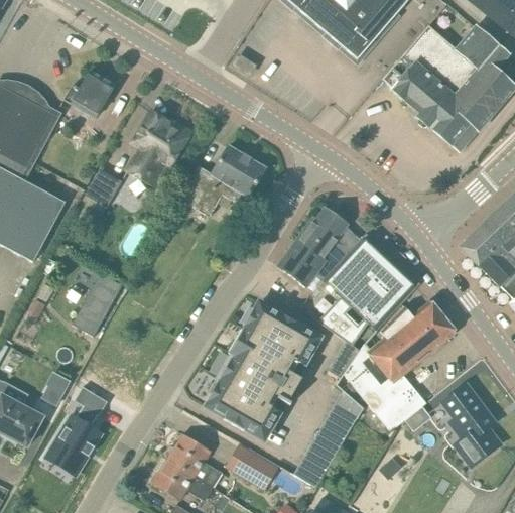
[(293,9),(296,6),(326,31),(324,34),(323,35),(339,49),(340,48),(340,47),(342,44),(345,46),(358,58),(397,12),(407,0),(280,0),(292,10),(293,9)]
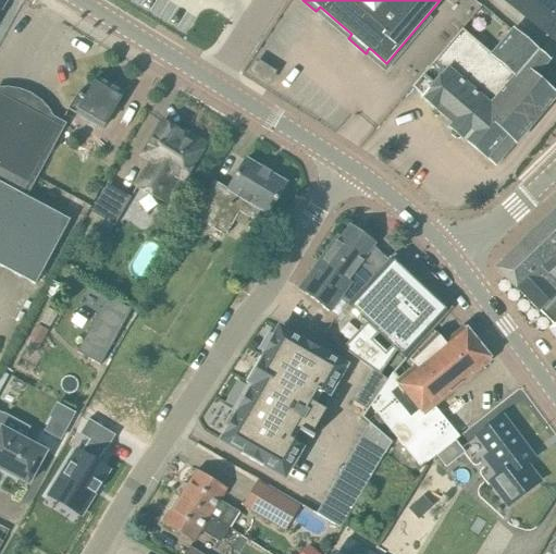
[(511,0),(551,32),(555,36),(555,0),(511,0)]
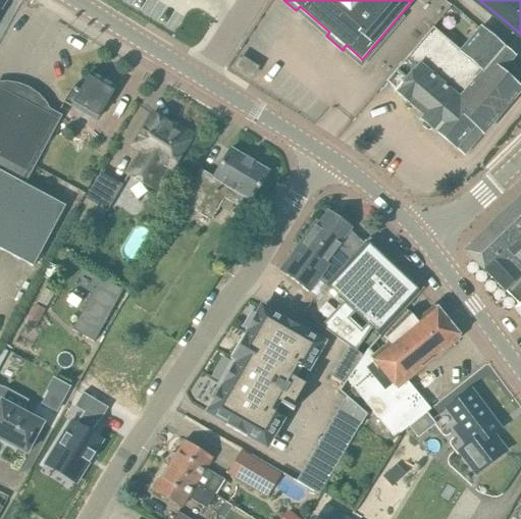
[(461,48),(436,75),(462,97),(435,127),(465,153),(520,88),(520,84),(503,68),(516,53),(504,43),(481,23),(461,48)]
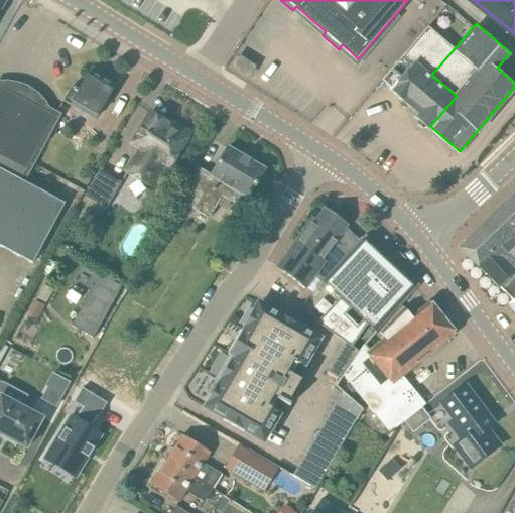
[(431,75),(456,47),(428,24),(382,78),(394,87),(392,89),(420,113),(416,117),(429,128),(430,126),(457,96),(431,75)]
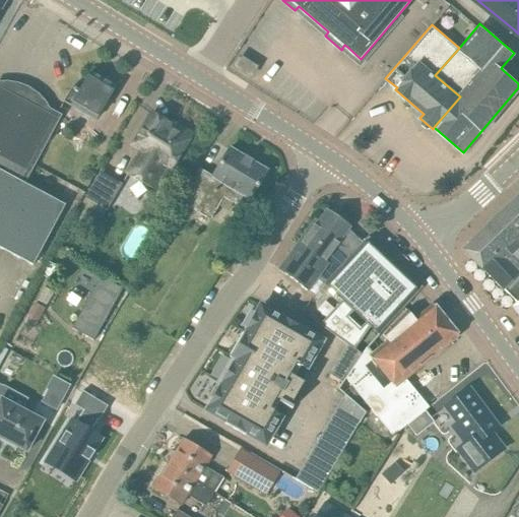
[(508,63),(518,72),(518,59),(514,55),(508,63)]
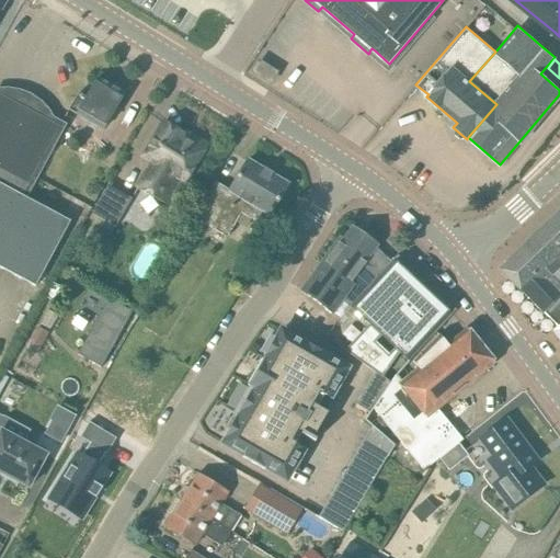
[(271,79),(276,70),(261,60),(255,69),(271,79)]
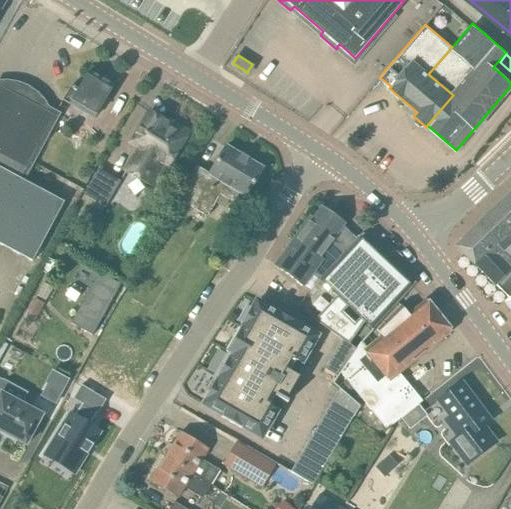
[(105,71),(100,75),(90,69),(80,87),(73,83),(64,97),(94,116),(114,84),(112,82),(113,76),(105,71)]
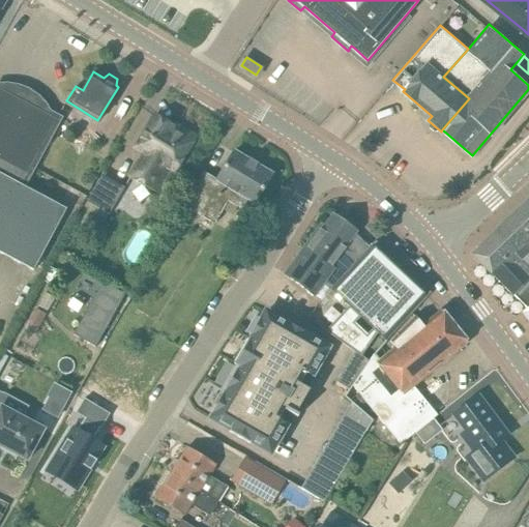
[(8,85),(0,84),(0,250),(34,268),(68,207),(24,183),(58,117),(50,112),(45,104),(37,96),(29,90),(19,86),(8,85)]
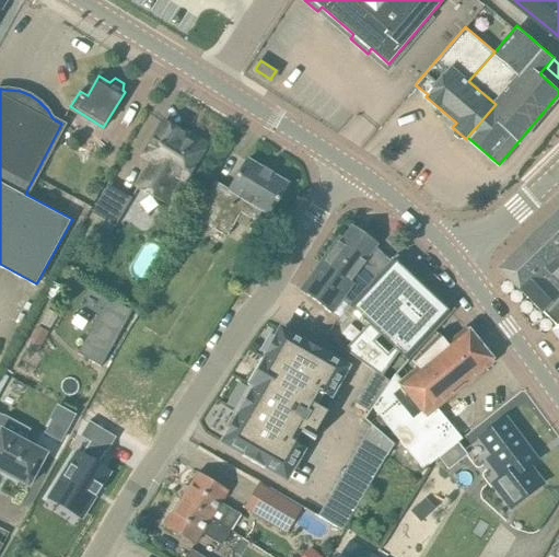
[(202,149),(181,136),(184,132),(164,120),(144,154),(153,160),(139,185),(162,199),(171,204),(185,180),(184,180),(202,149)]
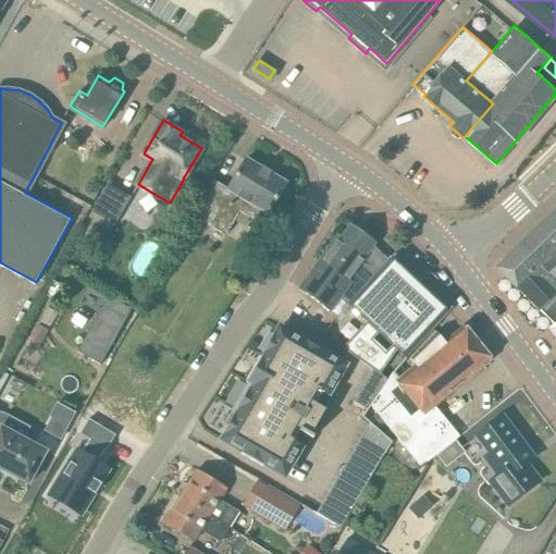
[(214,177),(194,213),(195,214),(226,233),(236,217),(245,222),(250,214),(255,218),(261,208),(268,211),(287,180),(247,157),(230,187),(214,177)]
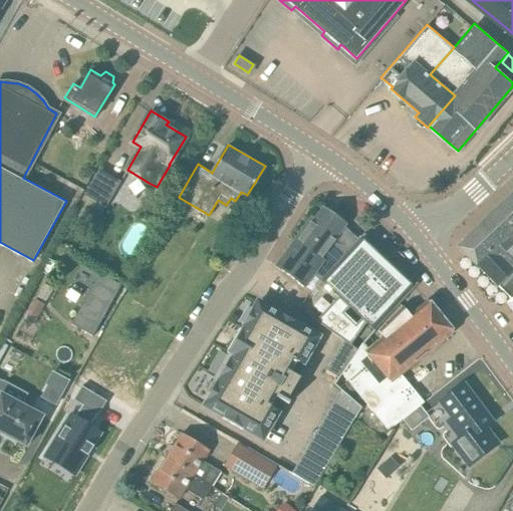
[(121,179),(111,173),(88,211),(99,217),(121,179)]
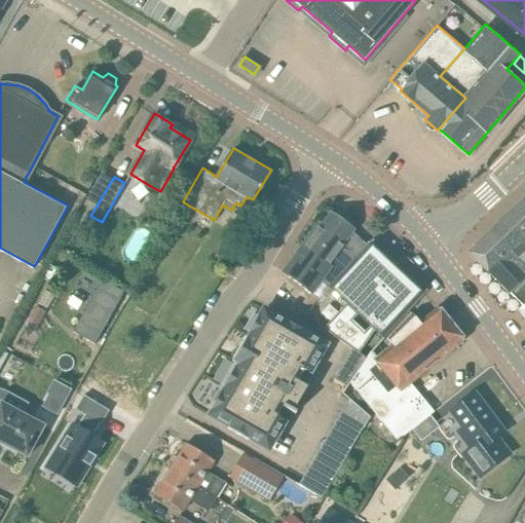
[(511,291),(512,290),(524,302),(520,306),(524,312),(524,196),(475,246),(475,250),(475,254),(490,269),(511,291)]
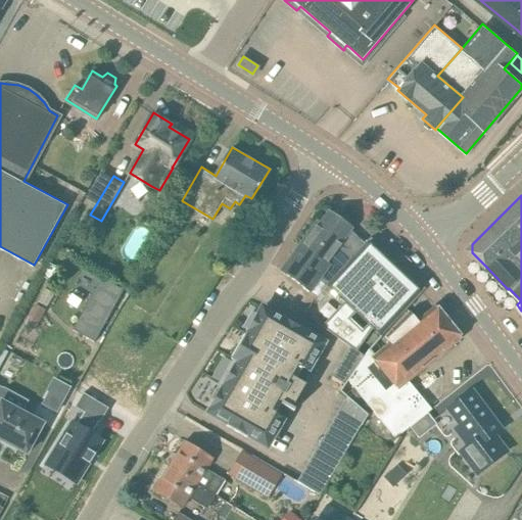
[(318,219),(300,242),(326,261),(339,246),(350,257),(364,241),(350,229),(352,226),(329,209),(321,222),(318,219)]
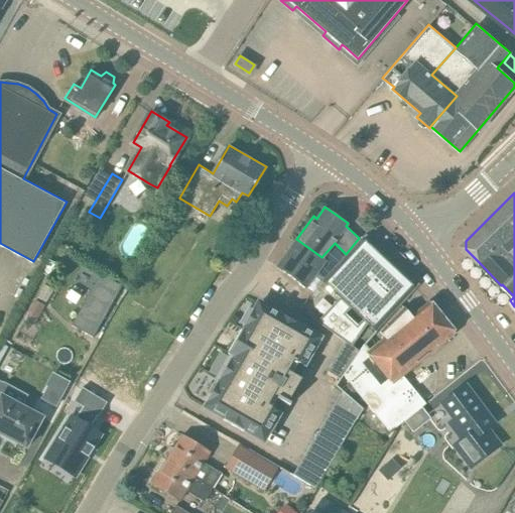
[(175,212),(169,223),(177,227),(183,216),(175,212)]
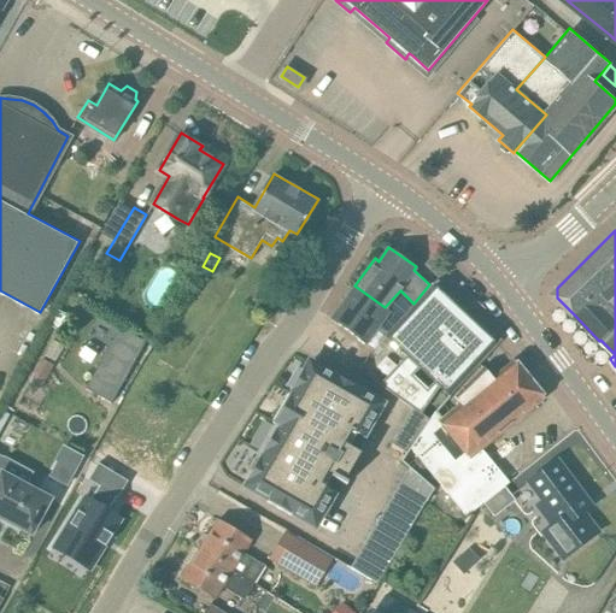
[(375,346),(359,364),(423,410),(424,408),(441,384),(451,393),(452,392),(497,345),(499,342),(463,310),(445,293),(433,281),(429,284),(414,304),(389,329),(386,332),(375,346)]
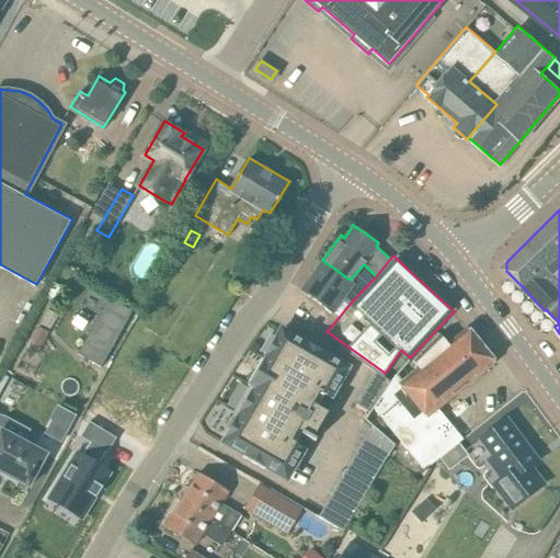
[(352,282),(350,280),(322,260),(303,287),(332,309),(352,282)]
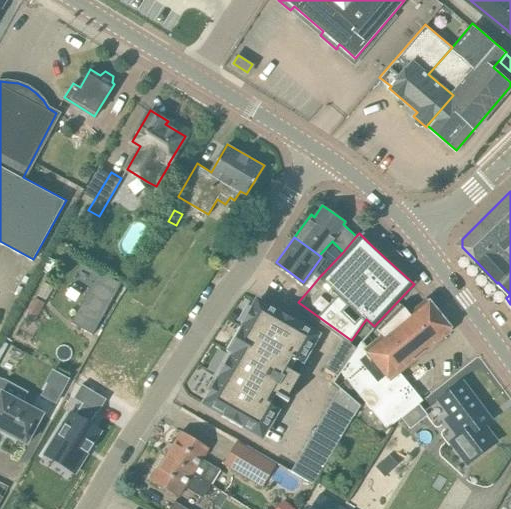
[(100,271),(72,321),(93,333),(121,283),(100,271)]
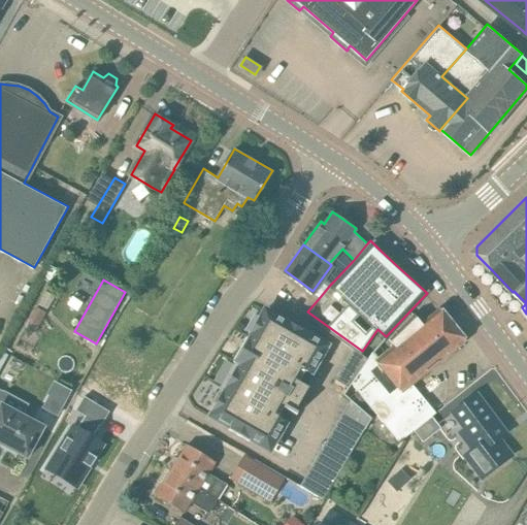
[(46,310),(36,305),(26,325),(35,330),(46,310)]
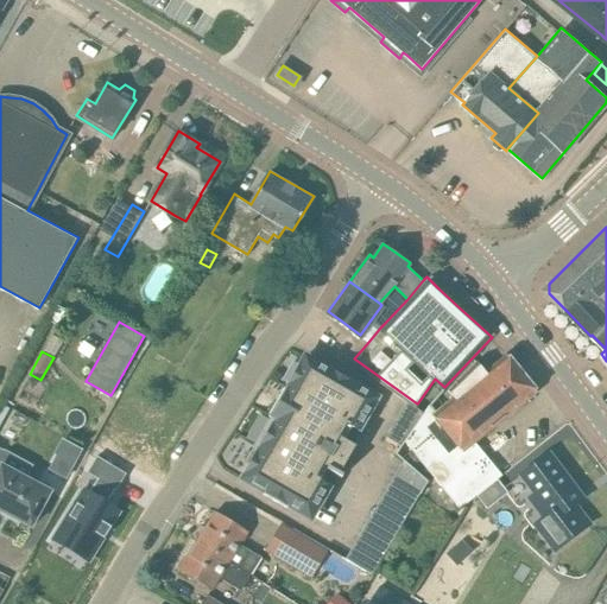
[(328,466),(342,476),(345,472),(341,471),(356,444),(340,434),(347,421),(359,428),(378,395),(354,382),(355,380),(332,366),(330,368),(307,354),(289,385),(288,383),(270,414),(273,417),(257,444),(260,446),(244,477),(266,490),(264,491),(288,506),(289,503),(311,516),(330,483),(316,475),(323,462),(329,465),(328,466)]
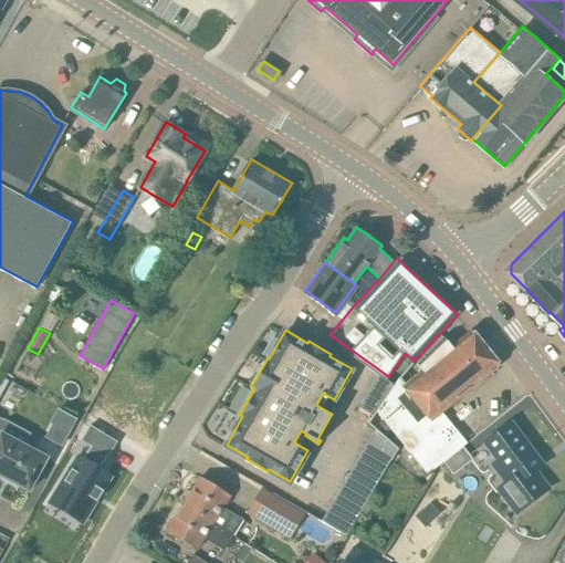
[(403,395),(393,387),(386,397),(378,410),(387,421),(428,472),(468,441),(441,410),(500,362),(487,346),(472,330),(452,345),(447,339),(445,335),(417,362),(424,368),(405,385),(408,391),(403,395)]
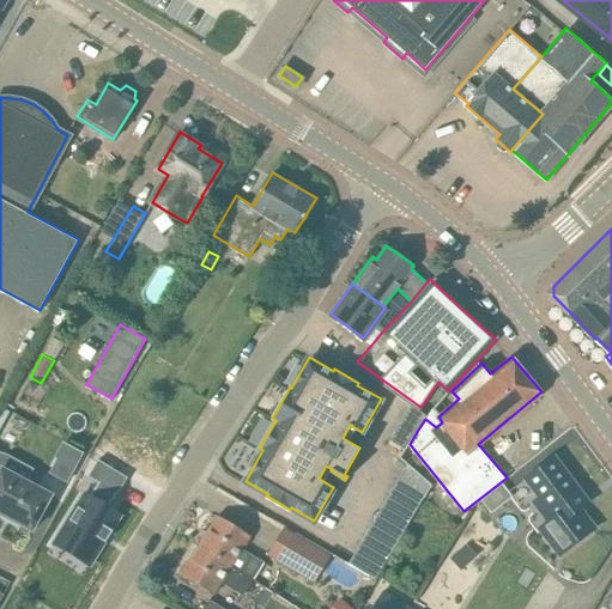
[(412,402),(408,409),(424,419),(428,414),(412,402)]
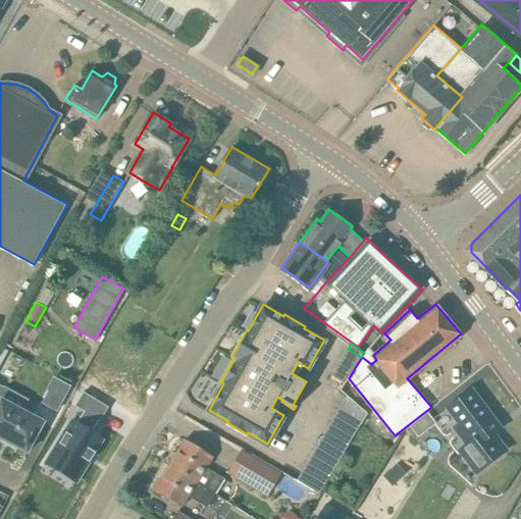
[(345,355),(357,363),(361,357),(348,349),(345,355)]
